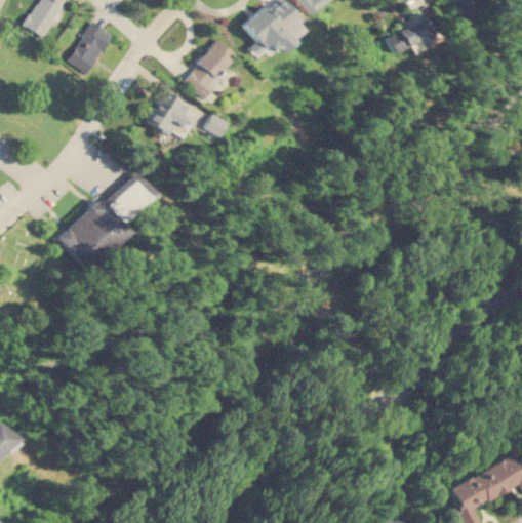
[(67,0),(40,0),(24,25),(42,37),(67,0)]
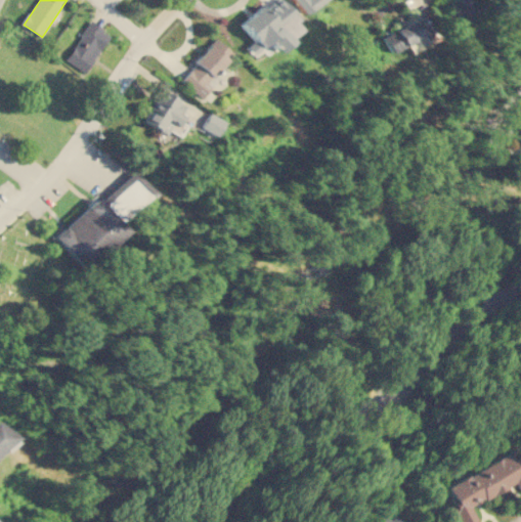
[(255,42),(248,47),(255,57),(264,50),(269,57),(290,42),(288,40),(300,31),(294,23),(298,19),(283,0),(278,0),(266,10),(264,6),(242,24),(255,42)]
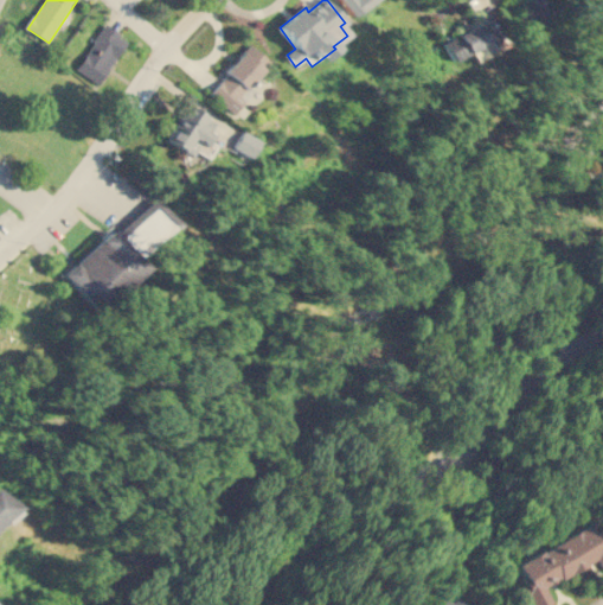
[(321,0),(302,0),(303,0),(310,10),(321,0)]
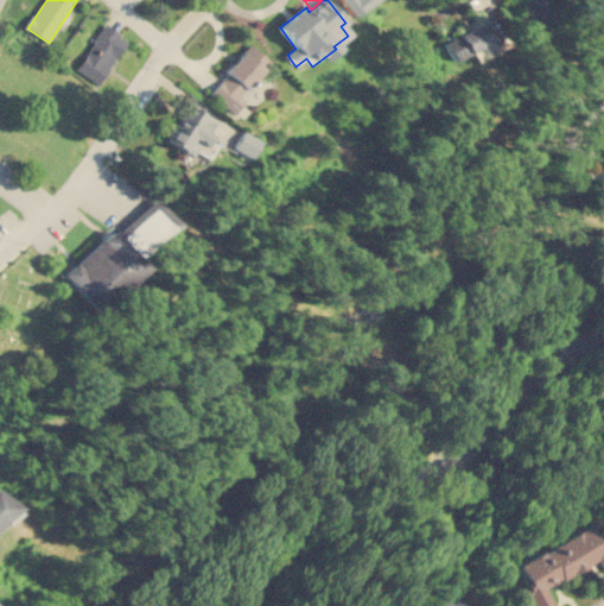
[(341,0),(351,16),(375,0),(341,0)]
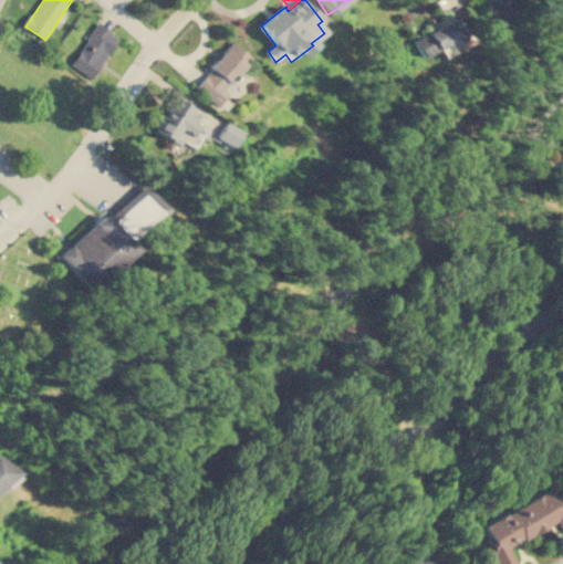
[(444,55),(465,44),(451,21),(415,41),(425,58),(440,50),(444,55)]
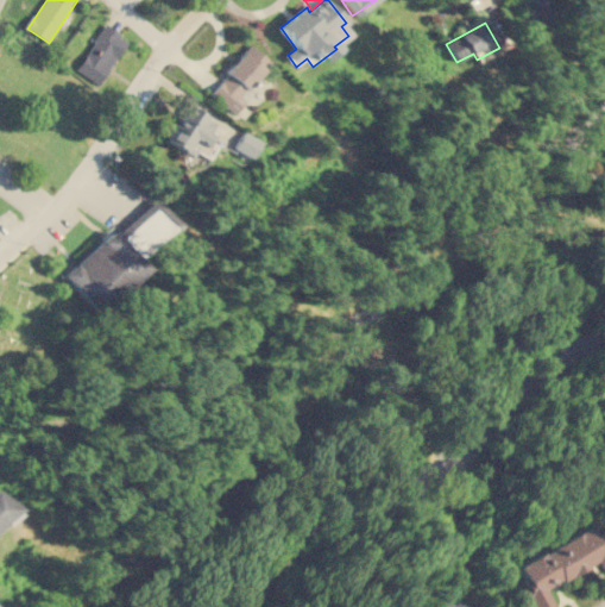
[(77,69),(101,86),(131,42),(107,25),(77,69)]
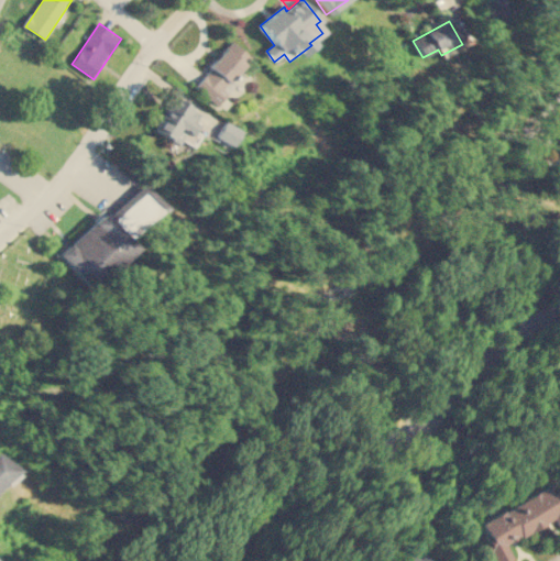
[(218,106),(237,85),(232,80),(252,58),(234,43),(196,85),(218,106)]
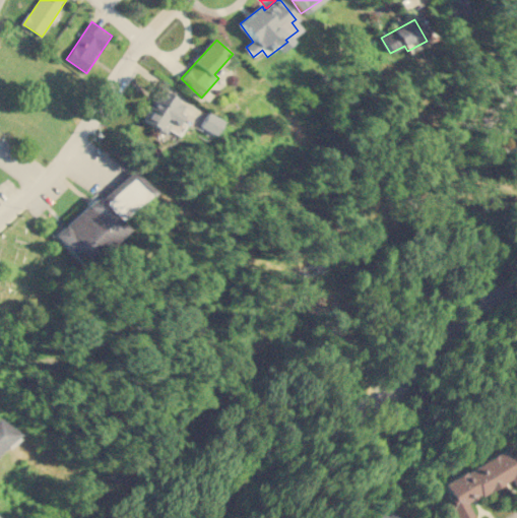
[(165,135),(173,123),(177,125),(185,114),(175,107),(179,101),(165,90),(144,120),(165,135)]
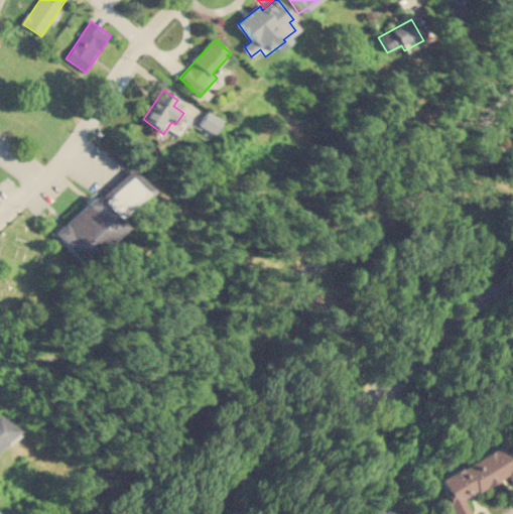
[(199,126),(212,135),(221,120),(207,112),(199,126)]
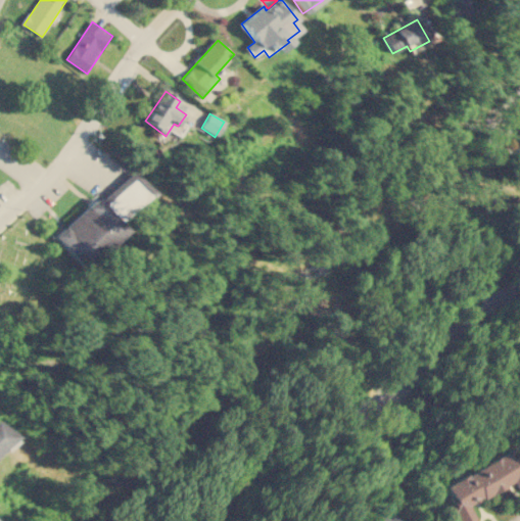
[(56,237),(85,269),(128,230),(121,222),(154,192),(135,171),(105,196),(103,194),(56,237)]
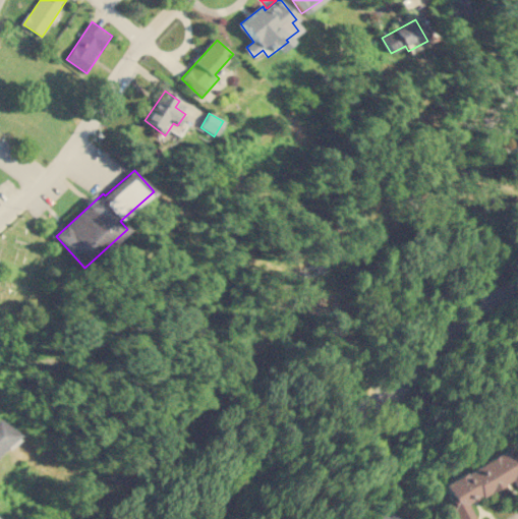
[(0,448),(11,436),(0,424),(0,448)]
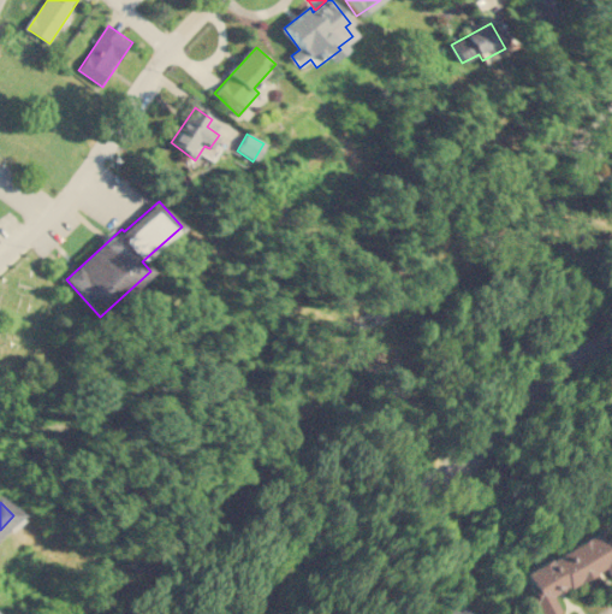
[(526,573),(536,594),(530,596),(540,613),(564,613),(556,597),(608,568),(611,573),(611,547),(608,549),(600,533),(526,573)]
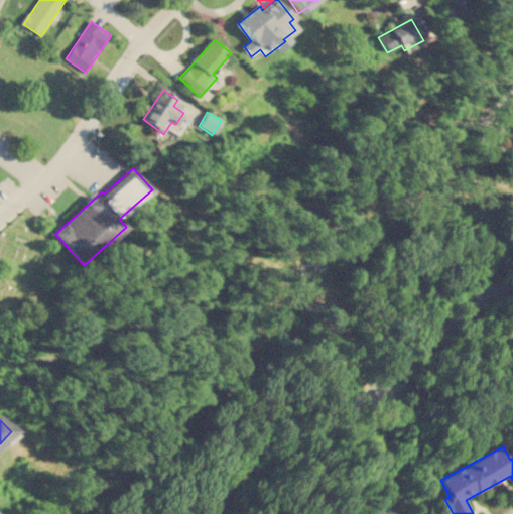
[(391,513),(381,505),(374,513),(391,513)]
